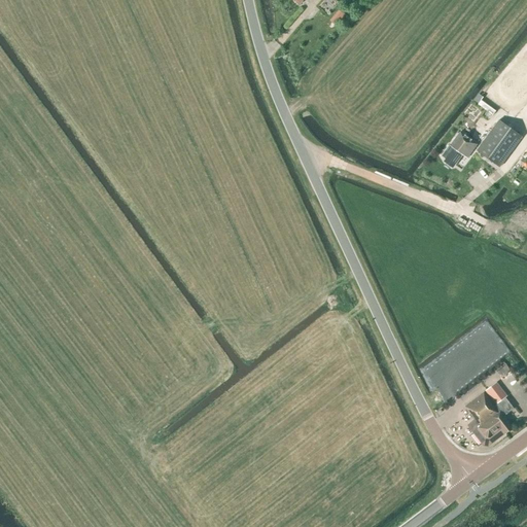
[(479,104),(483,98),(479,95),(475,101),(479,104)]
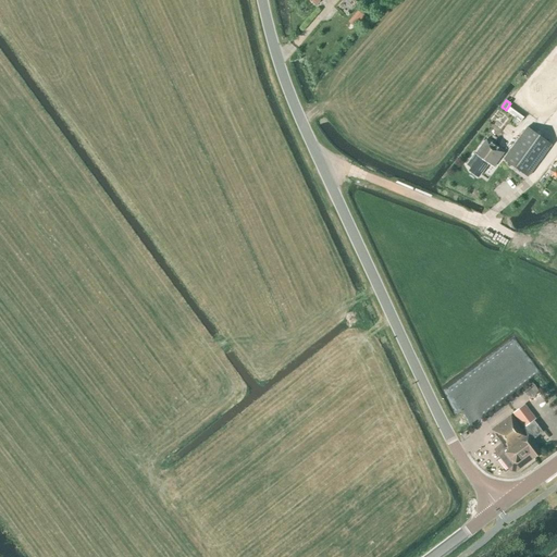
[(504,160),(528,177),(553,145),(528,126),(504,160)]
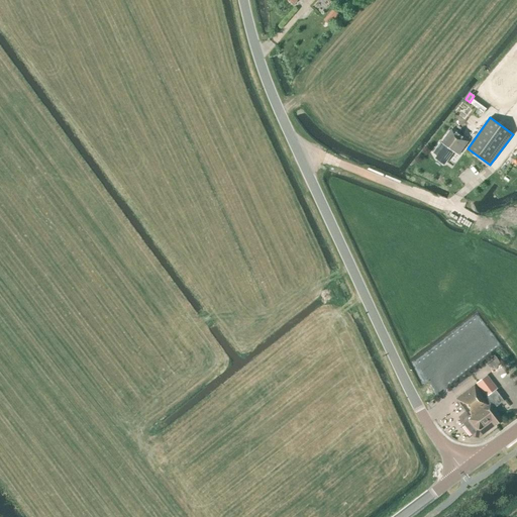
[(469,138),(477,127),(470,122),(461,133),(469,138)]
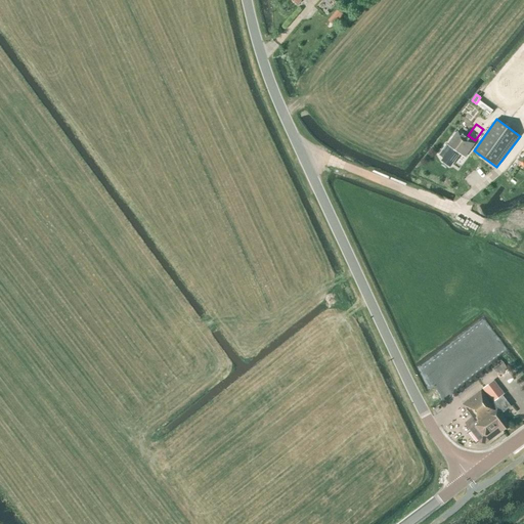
[(465,158),(475,144),(457,132),(447,145),(447,144),(439,156),(444,159),(442,161),(449,167),(459,154),(465,158)]
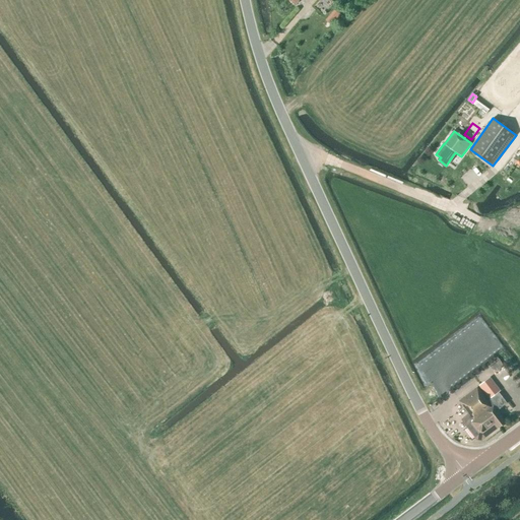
[(490,400),(499,393),(502,391),(491,378),(478,387),(490,400)]
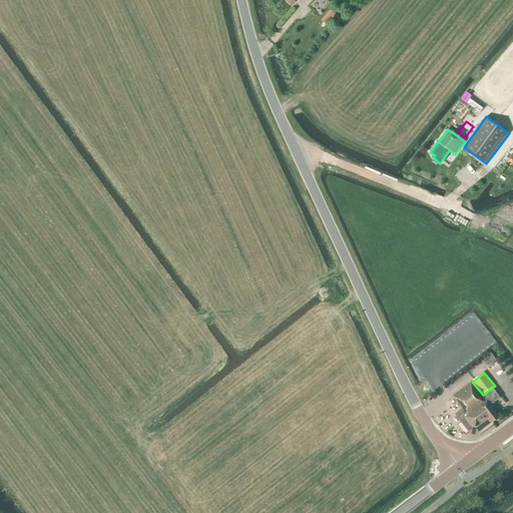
[(481,397),(471,383),(465,388),(453,396),(462,408),(457,412),(456,416),(471,435),(475,435),(499,417),(491,406),(500,398),(492,388),(481,397)]
